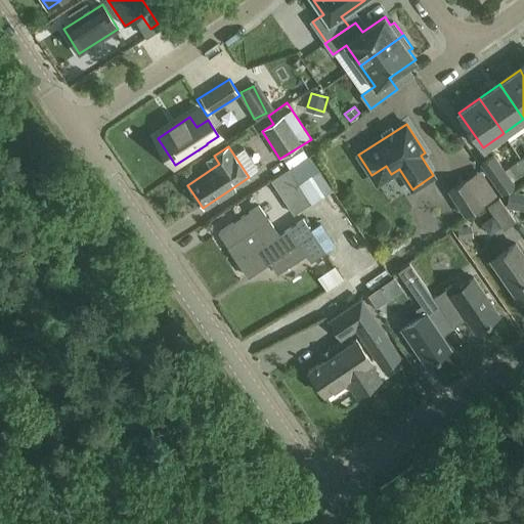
[(310,156),(274,179),(298,214),(333,190),(310,156)]
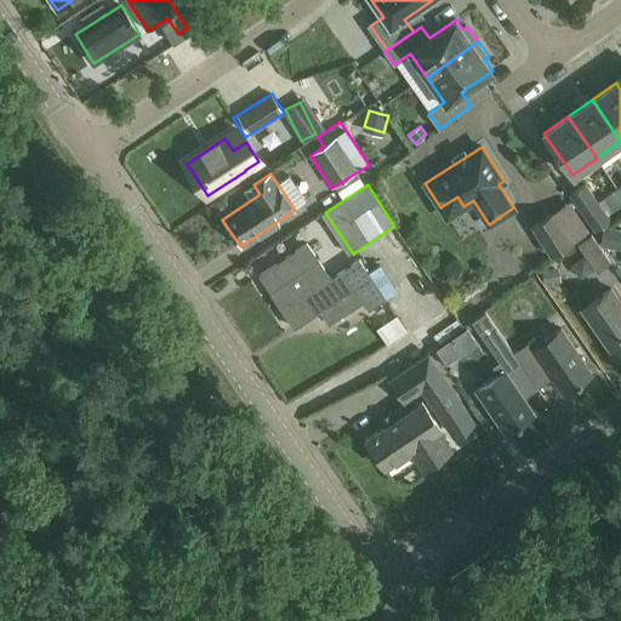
[(586,186),(579,191),(570,195),(596,232),(610,222),(586,186)]
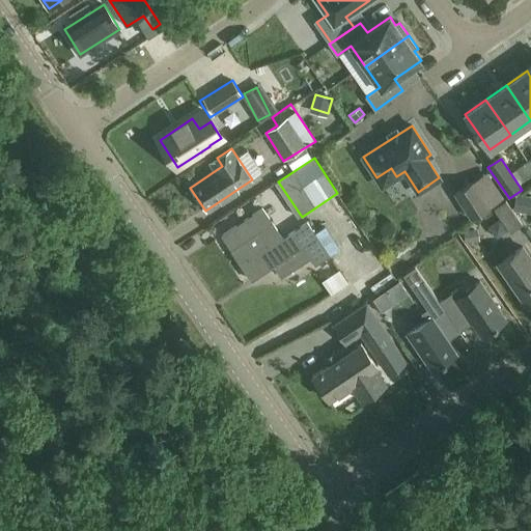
[(530,170),(530,165),(527,159),(516,166),(523,176),(530,170)]
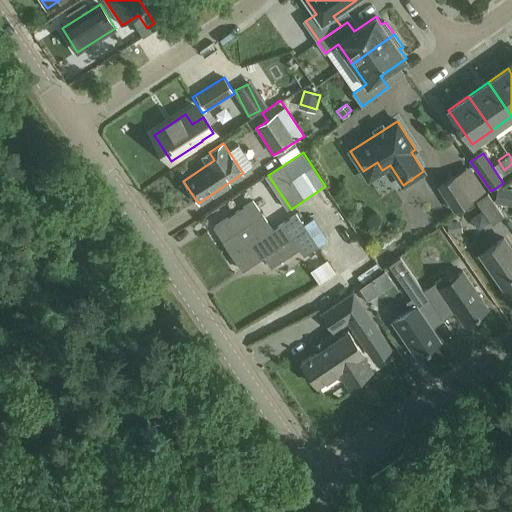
[(437,188),(453,213),(472,200),(456,175),(437,188)]
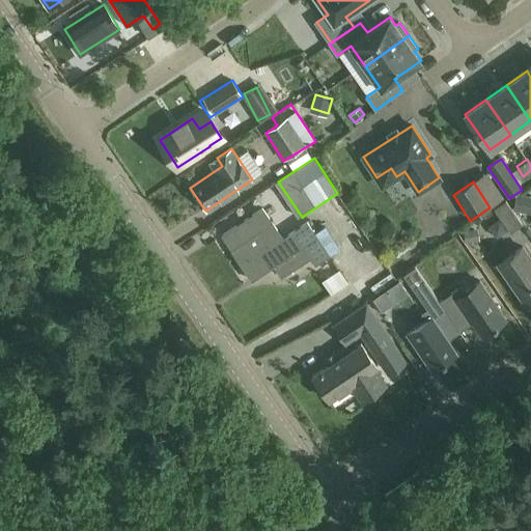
[(513,211),(527,214),(530,197),(516,194),(513,211)]
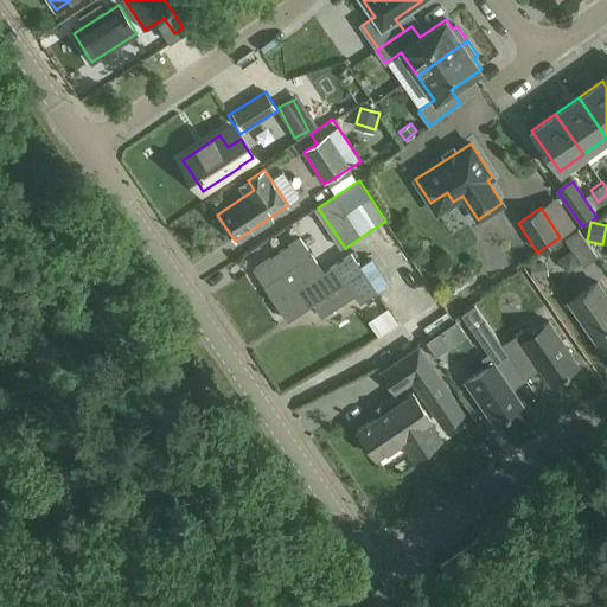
[(579,229),(564,238),(583,267),(598,257),(579,229)]
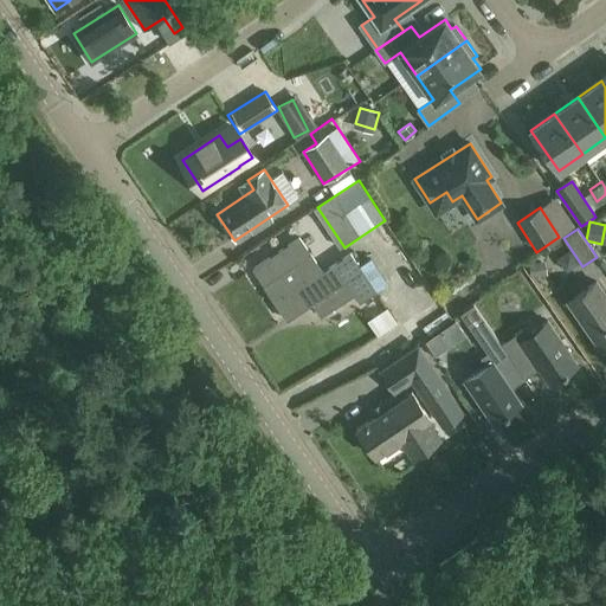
[(300,264),(313,256),(301,238),(253,268),(275,300),(308,278),(300,264)]
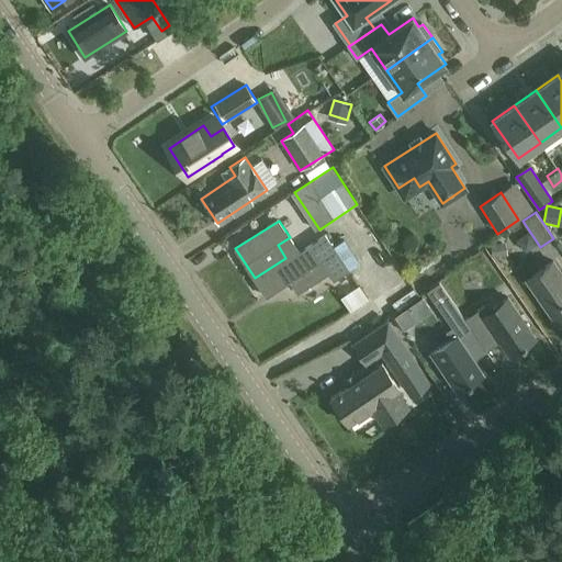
[(300,253),(290,237),(278,245),(285,258),(255,278),(267,296),(290,281),(298,293),(329,272),(334,280),(349,270),(326,235),(300,253)]
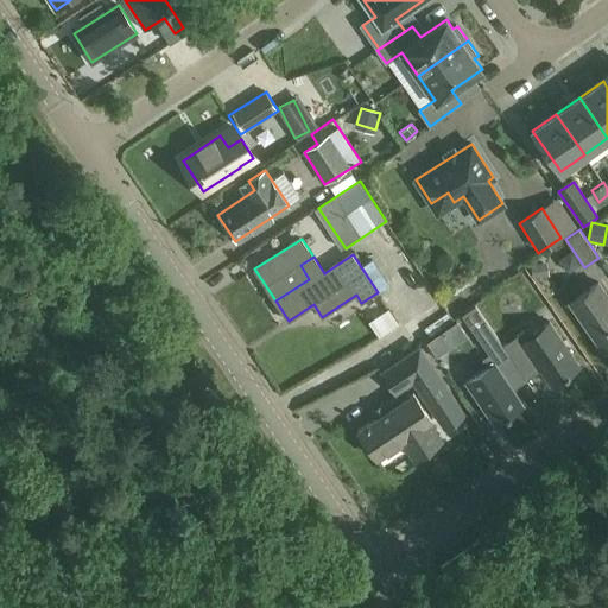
[(530,265),(531,277),(544,276),(542,263),(530,265)]
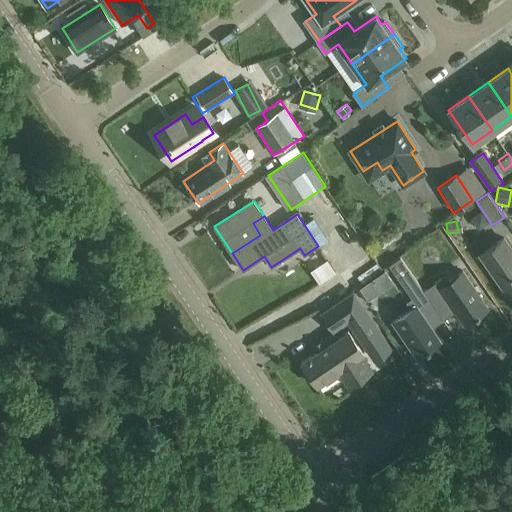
[(508,295),(511,292),(511,249),(504,238),(480,255),(508,295)]
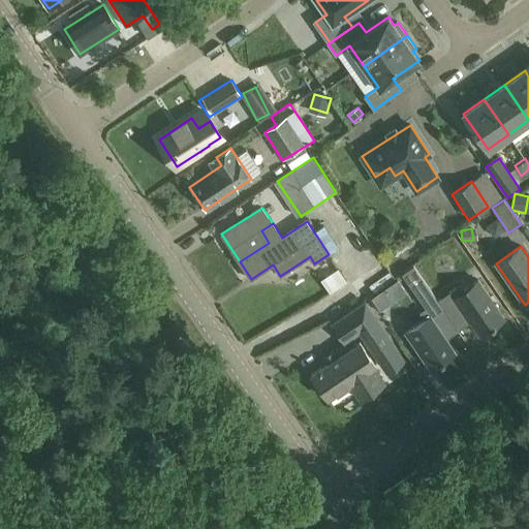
[(456,325),(438,301),(437,302),(413,267),(402,274),(425,309),(419,313),(424,319),(406,332),(431,369),(456,352),(443,334),(456,325)]
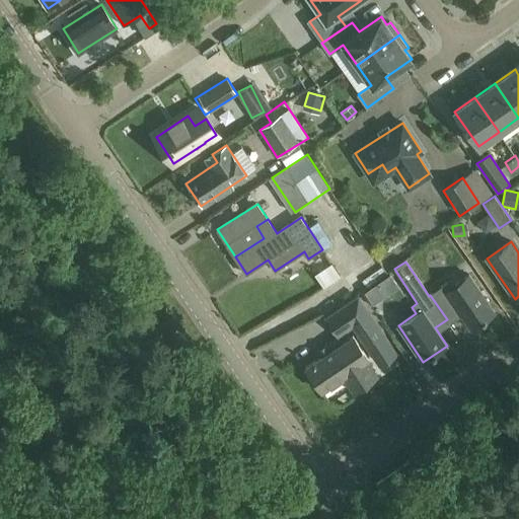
[(430,295),(447,319),(459,311),(471,328),(496,312),(469,274),(451,287),(448,283),(430,295)]
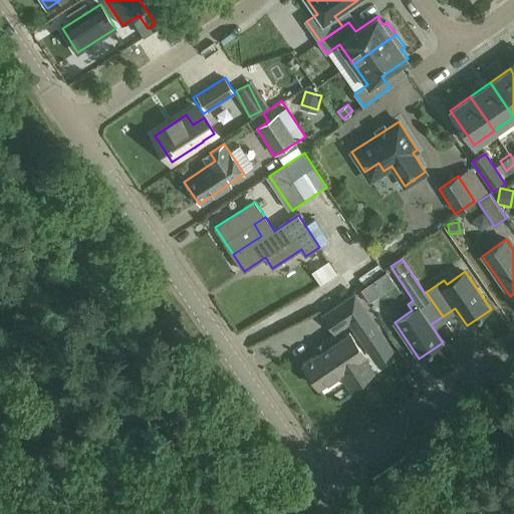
[(379,291),(378,286),(374,283),(368,283),(363,290),(363,296),(368,299),(373,298),(379,291)]
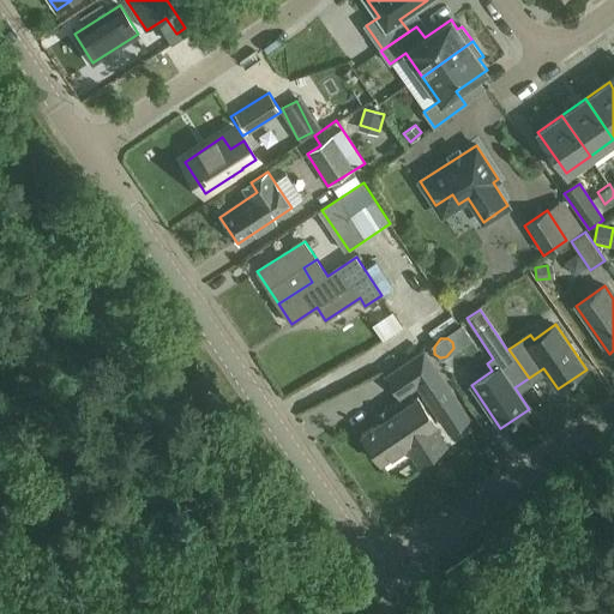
[(435,362),(426,347),(398,365),(408,380),(435,362)]
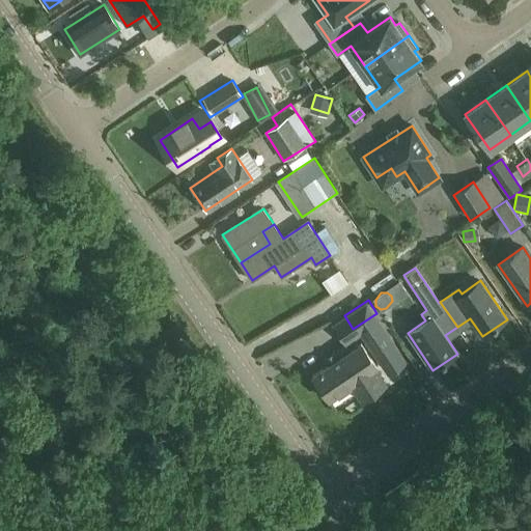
[(407,361),(378,319),(359,333),(387,373),(407,361)]
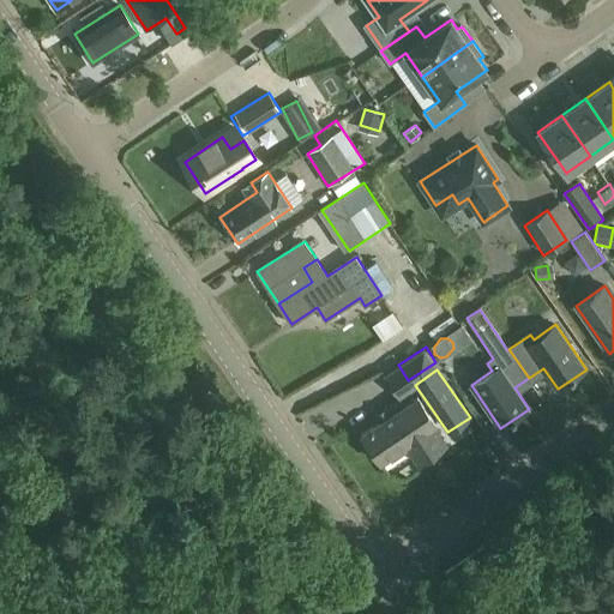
[(417,397),(397,410),(362,434),(381,462),(407,445),(419,463),(446,444),(434,426),(437,425),(417,397)]
